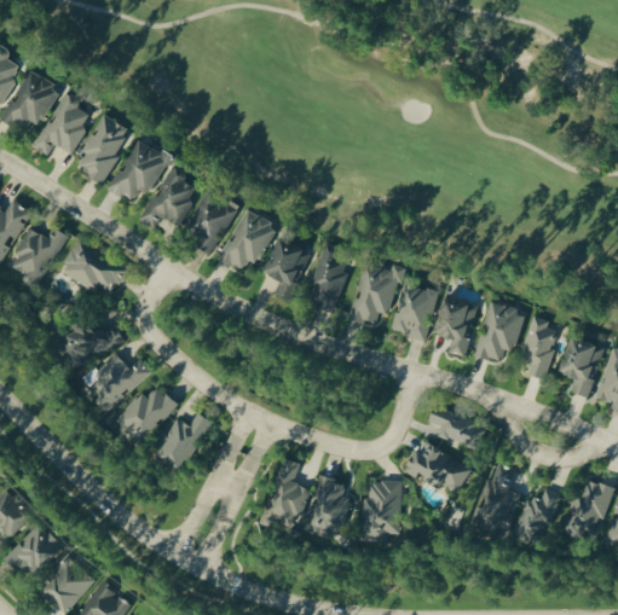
[(0,100),(22,67),(5,57),(9,50),(0,45),(0,100)]
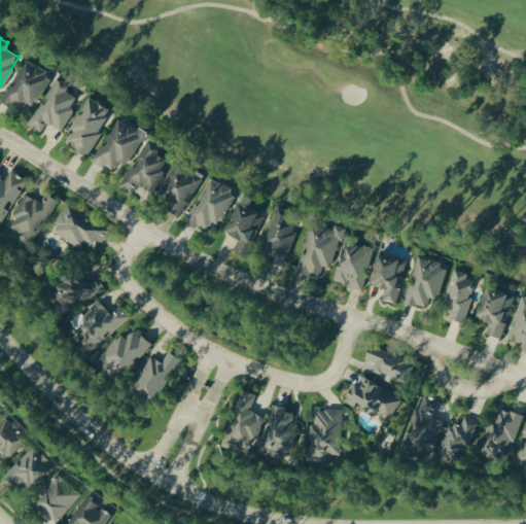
[(1,101),(21,112),(26,103),(33,106),(50,74),(23,60),(1,101)]
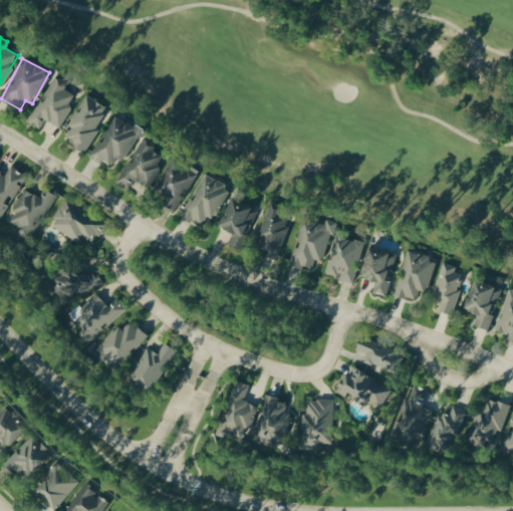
[(59,128),(71,106),(67,104),(73,94),(62,88),(65,83),(53,75),(27,122),(39,129),(44,119),(59,128)]
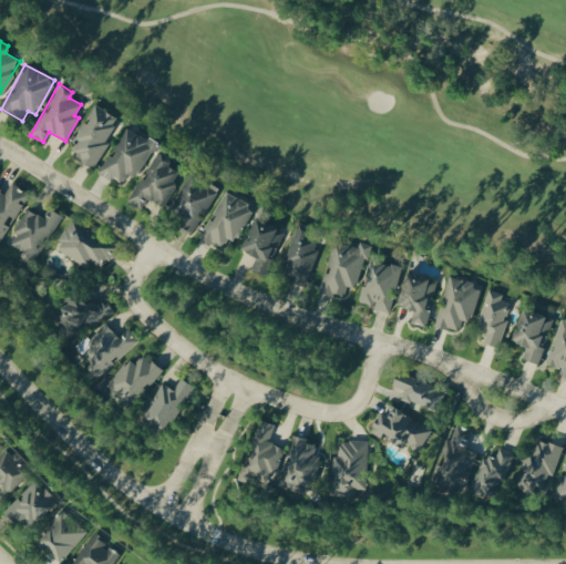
[(73,139),(76,141),(70,153),(94,167),(115,131),(111,129),(117,118),(93,103),(73,139)]
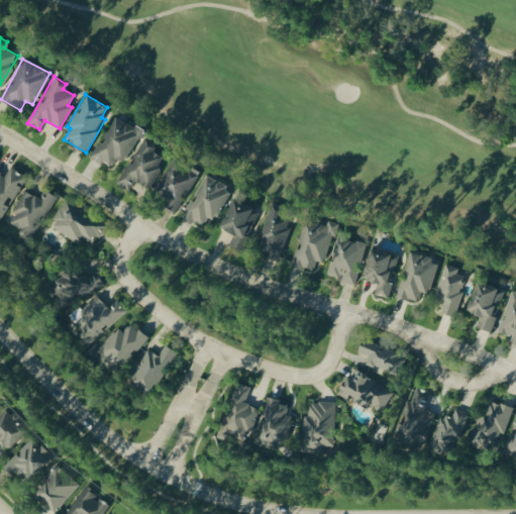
[(89,157),(109,168),(116,156),(125,161),(142,130),(114,115),(101,139),(99,138),(89,157)]
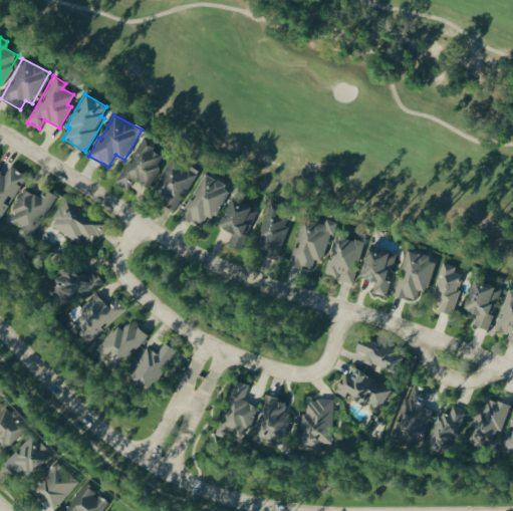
[(133,180),(147,188),(159,167),(156,165),(161,155),(152,150),(154,146),(141,138),(114,183),(126,190),(133,180)]
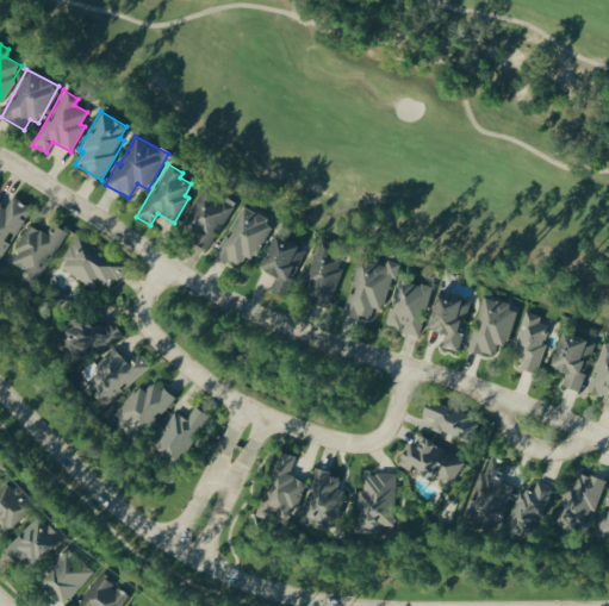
[(234,202),(203,185),(181,222),(198,232),(192,242),(206,250),(234,202)]
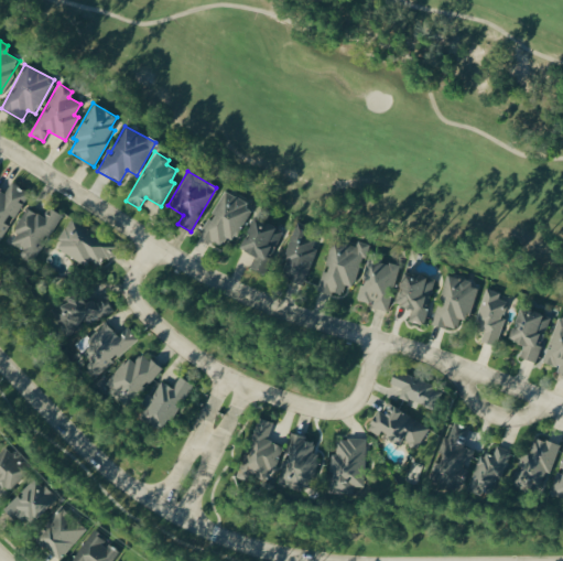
[(0,239),(28,192),(10,182),(4,193),(0,191),(0,239)]
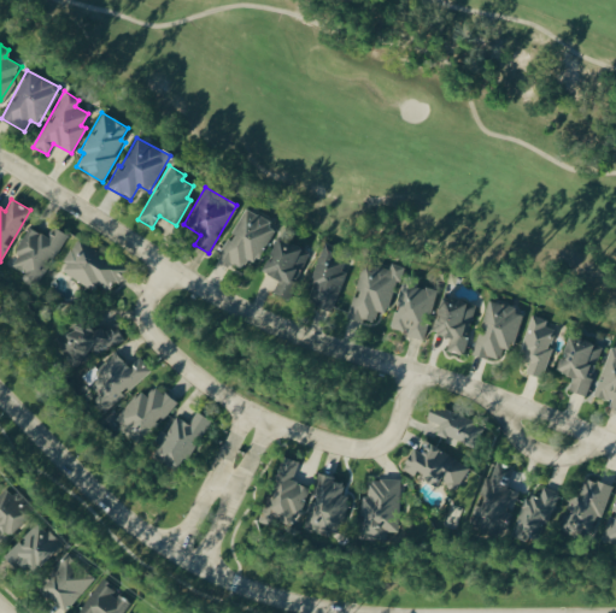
[(244,208),(217,257),(240,269),(246,258),(256,263),(275,225),(244,208)]
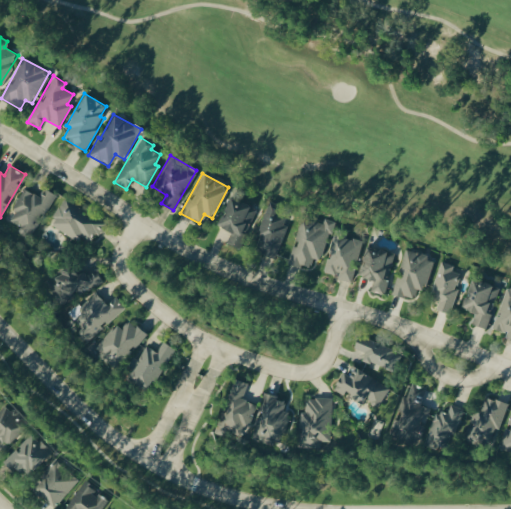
[(25,188),(7,219),(32,234),(55,194),(44,187),(38,196),(25,188)]
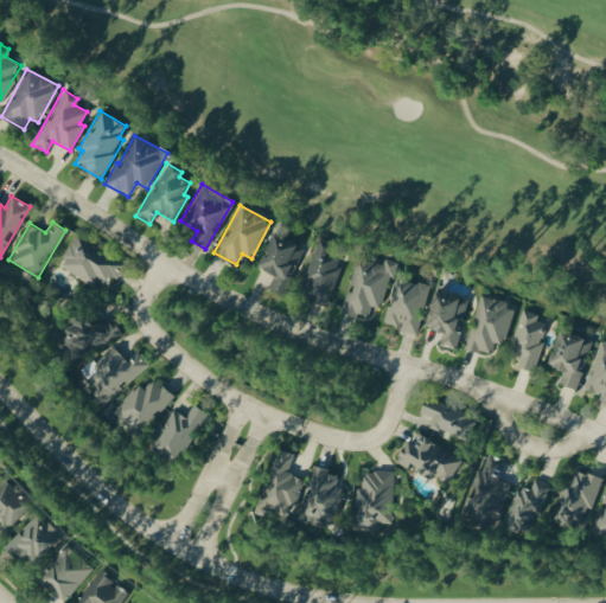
[(285,294),(304,245),(272,233),(259,267),(274,273),(268,288),(285,294)]
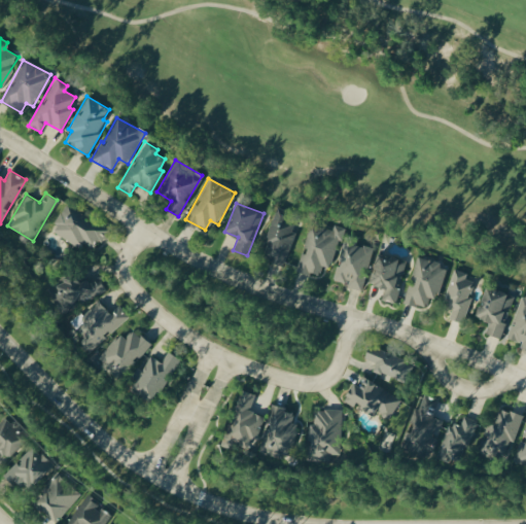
[(50,230),(81,249),(85,243),(93,247),(97,239),(101,242),(108,230),(67,204),(50,230)]
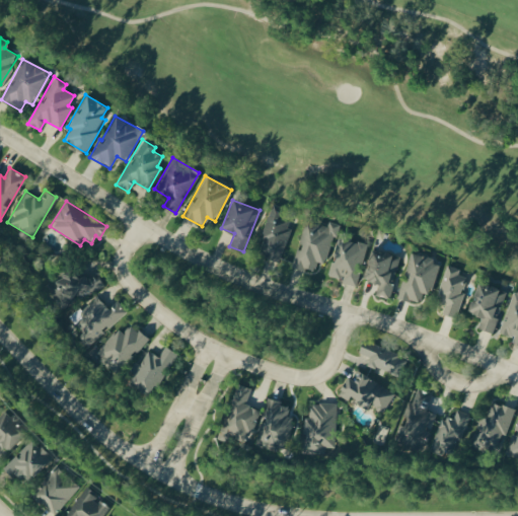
[(294,218),(270,210),(254,252),(280,262),(294,218)]
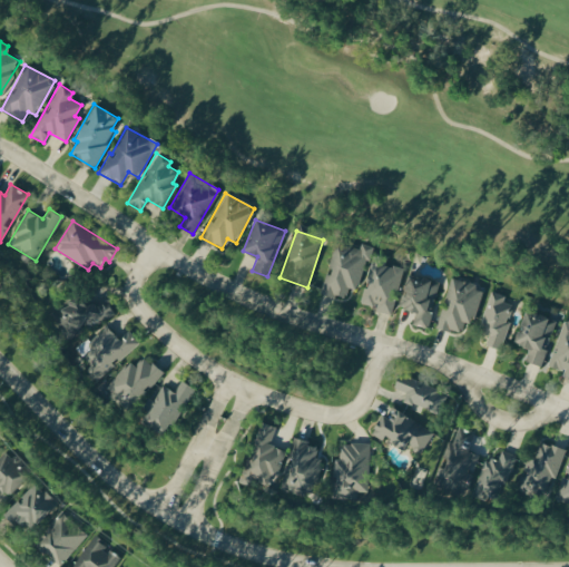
[(359,290),(370,245),(361,243),(359,250),(334,243),(322,293),(344,299),(347,286),(359,290)]
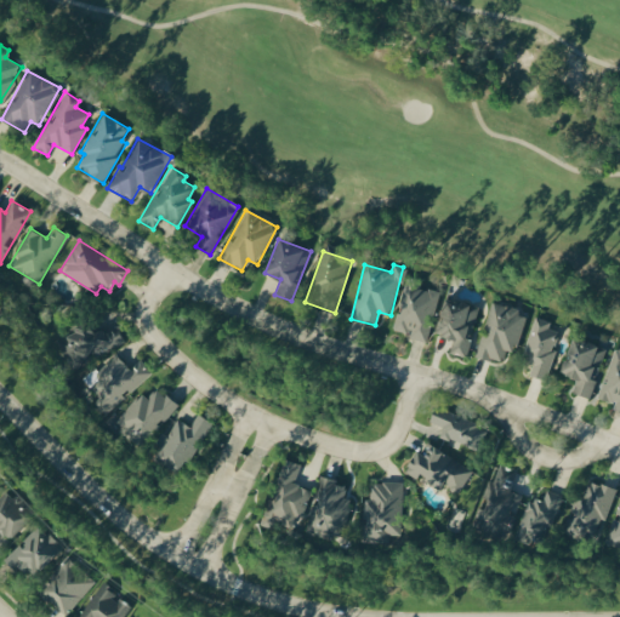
[(426,342),(439,292),(420,286),(422,280),(407,276),(392,329),(411,333),(410,338),(426,342)]
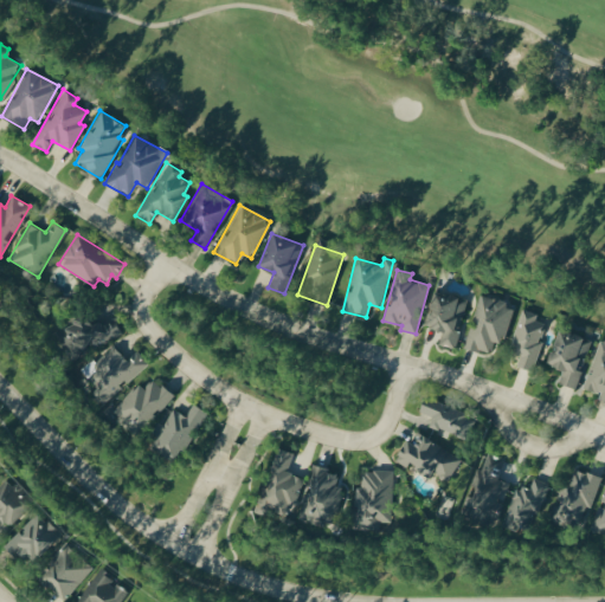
[(455,349),(468,298),(435,290),(425,325),(442,330),(438,344),(455,349)]
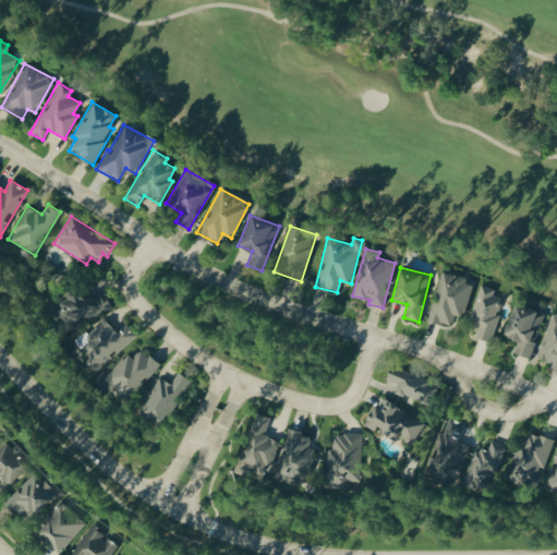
[(440,272),(427,320),(450,325),(453,314),(463,316),(473,280),(440,272)]
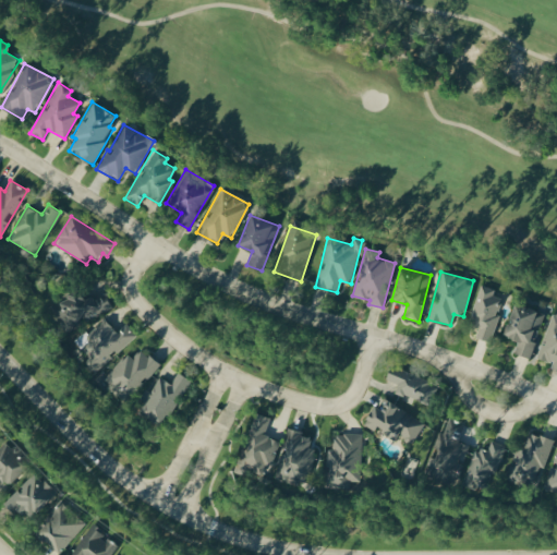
[(475,337),(489,341),(505,294),(480,286),(469,318),(480,322),(475,337)]
